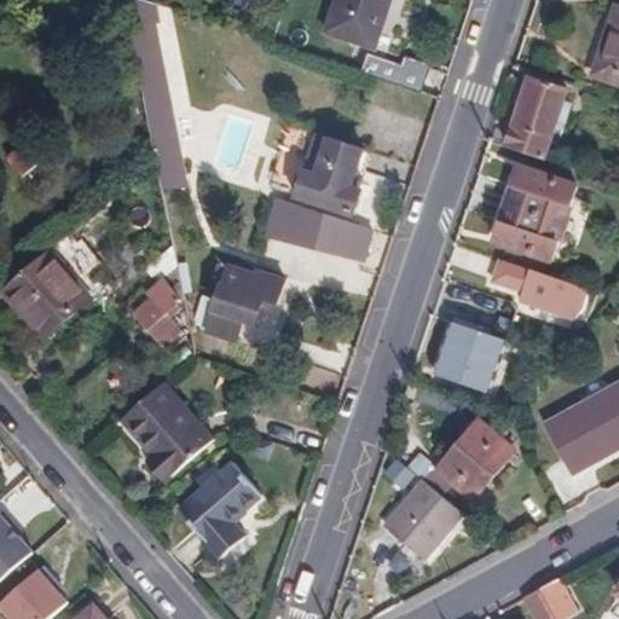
[(162,189),(187,187),(156,23),(160,22),(157,7),(139,0),(125,0),(137,56),(138,62),(140,76),(155,152),(162,189)]
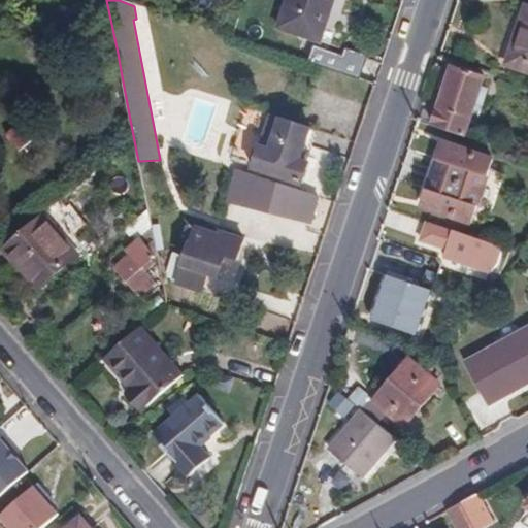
[(291,0),(282,28),(332,45),(348,0),(291,0)]
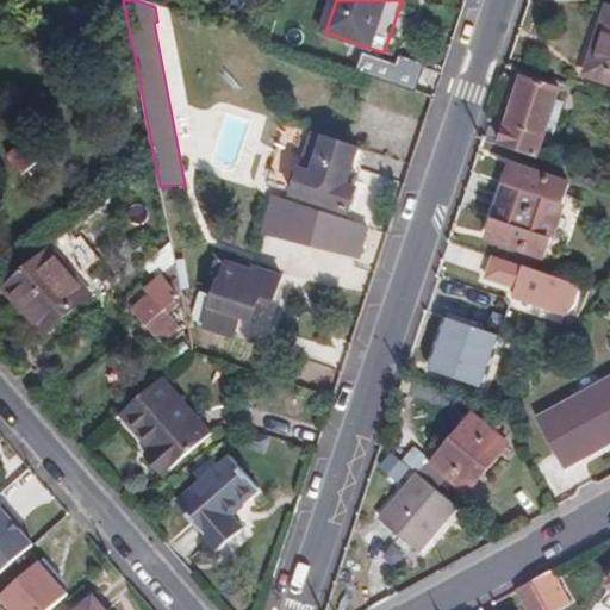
[(609,7),(587,75),(609,82),(609,7)]
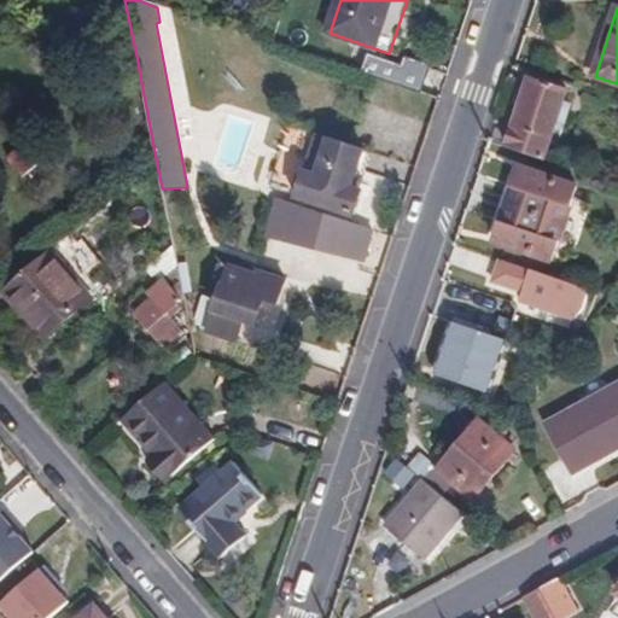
[(359,73),(420,94),(430,65),(402,56),(400,64),(366,53),(359,73)]
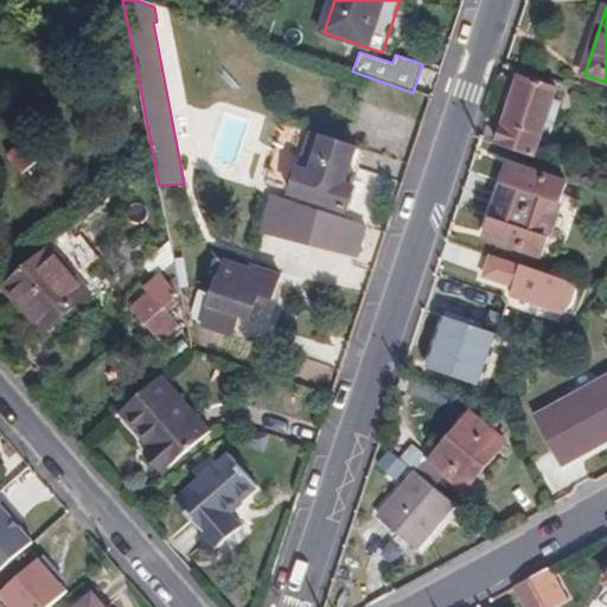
[(498,145),(535,157),(547,117),(554,121),(560,104),(553,101),(556,89),(521,77),(498,145)]
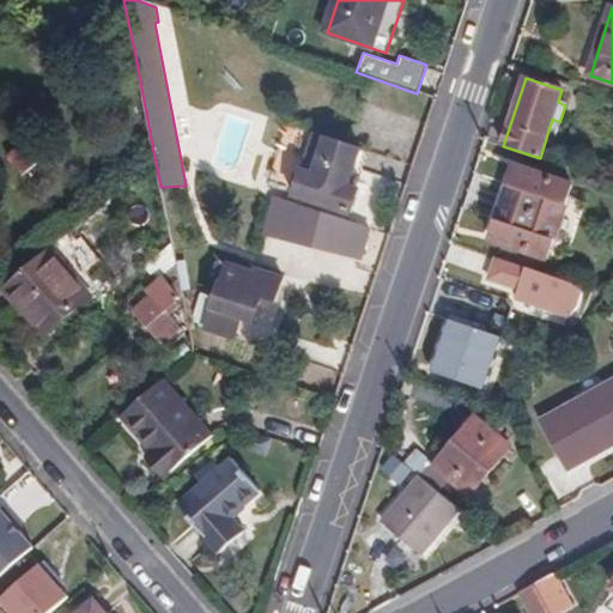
[(292,188),(298,196),(352,216),(360,192),(350,188),(362,151),(319,135),(304,174),(297,177),(292,188)]
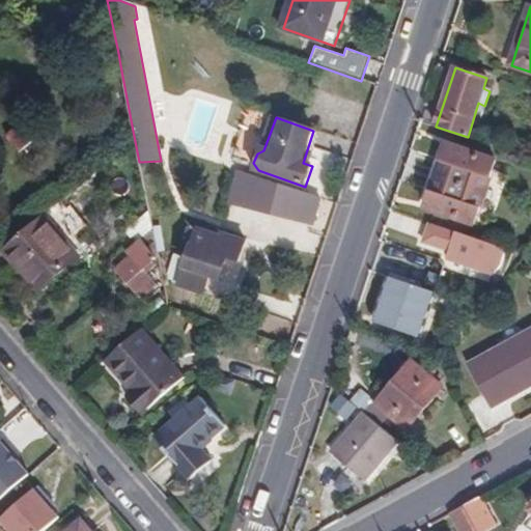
[(37,139),(23,123),(6,139),(21,155),(37,139)]
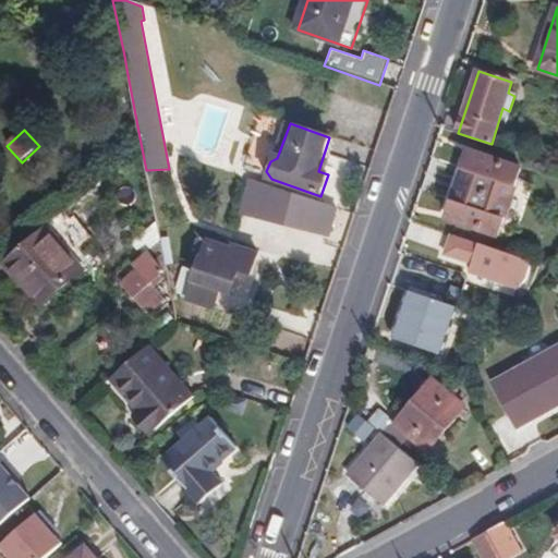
[(522,169),(471,152),(448,220),(500,237),(522,169)]
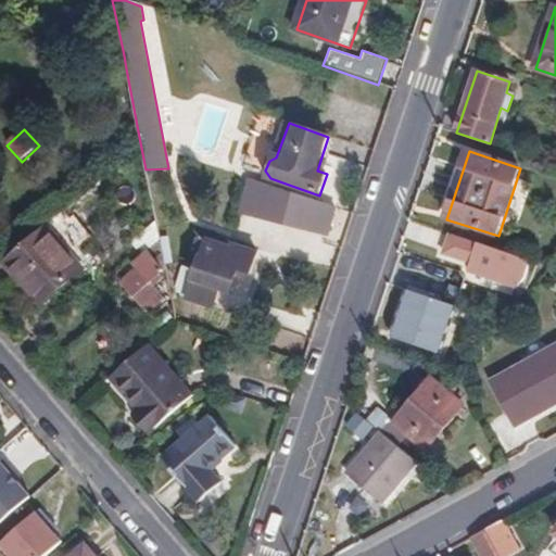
[(278,218),(288,191),(244,176),(235,204),(278,218)]
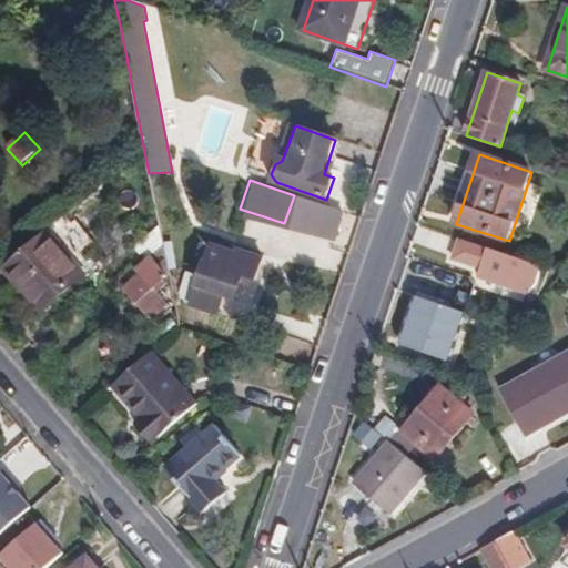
[(327,237),(337,210),(294,195),(284,223),(327,237)]
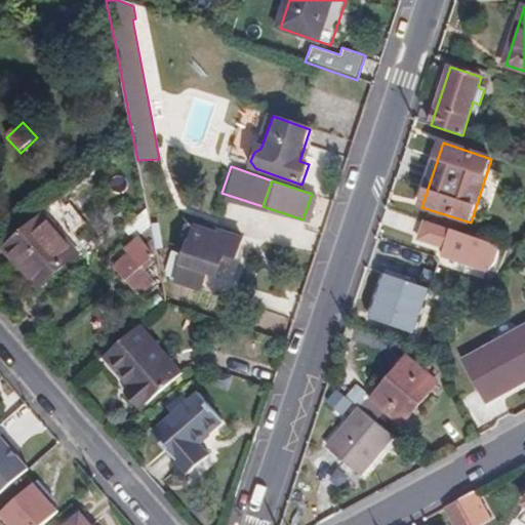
[(132,240),(151,226),(147,207),(123,228),(132,240)]
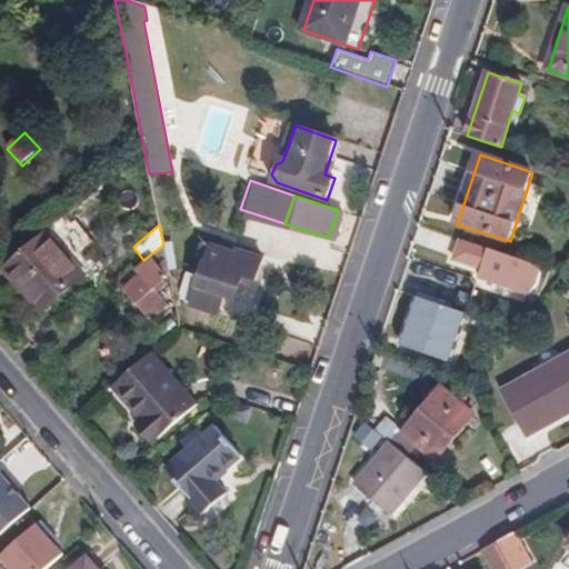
[(46,231),(6,267),(43,310),(83,275),(46,231)]
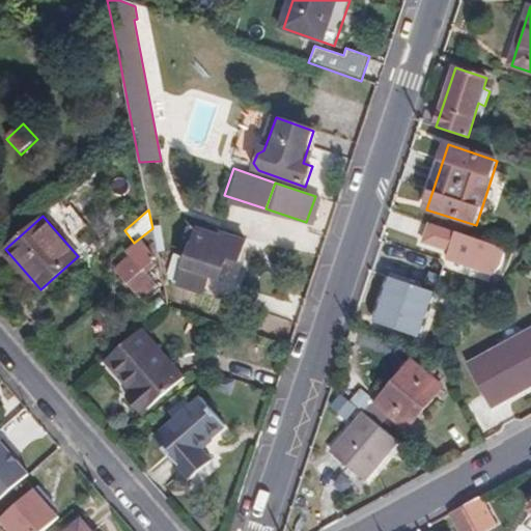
[(500,267),(505,249),(430,224),(424,243),(450,251),(448,258),(495,274),(500,267)]
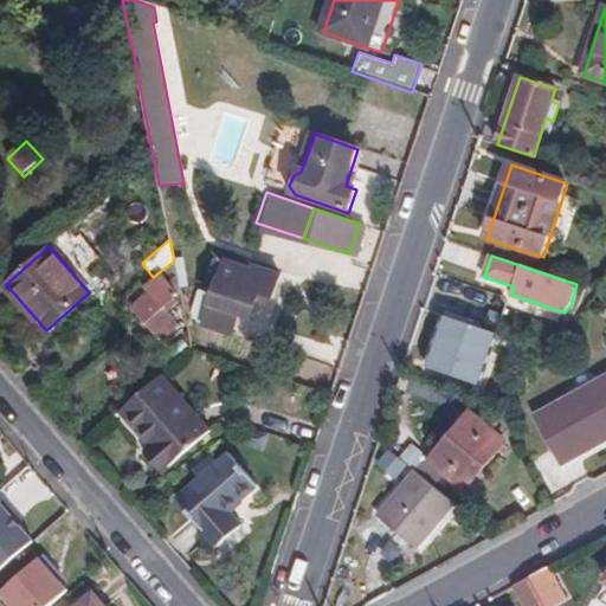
[(232,335),(239,316),(252,320),(260,295),(271,298),(278,275),(253,268),(252,270),(226,262),(212,307),(205,326),(232,335)]
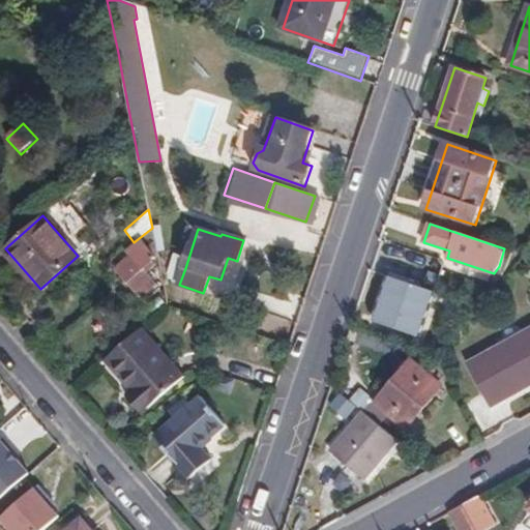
[(143,297),(152,289),(157,293),(163,288),(154,277),(162,271),(153,261),(158,257),(144,240),(129,253),(134,258),(119,269),(143,297)]
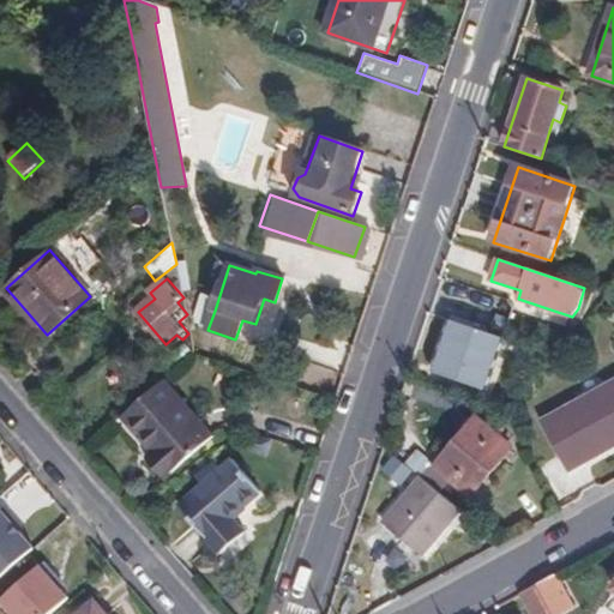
[(455,309),(438,362),(489,379),(506,327),(455,309)]
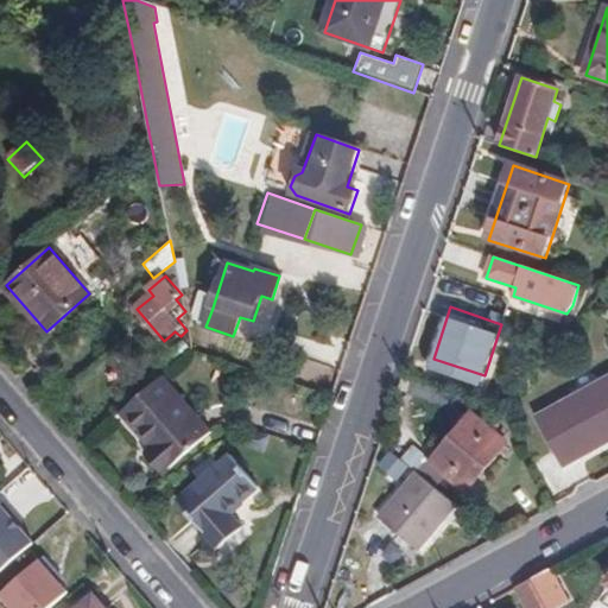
[(149,451),(166,474),(216,431),(165,375),(130,407),(124,413),(153,448),(149,451)]
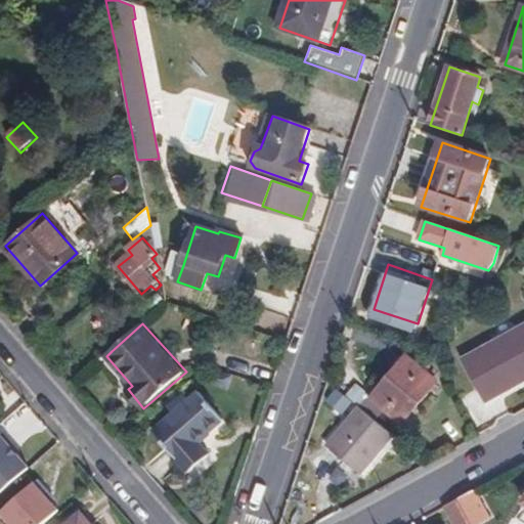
[(523,326),(465,359),(487,402),(523,382),(523,326)]
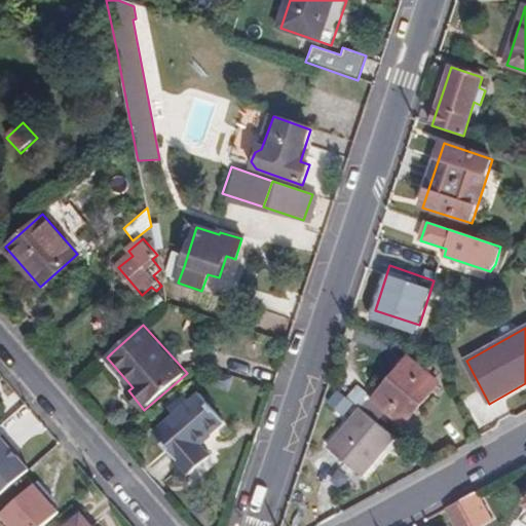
[(374,402),(403,424),(438,384),(426,375),(433,368),(424,361),(418,368),(409,361),(374,402)]
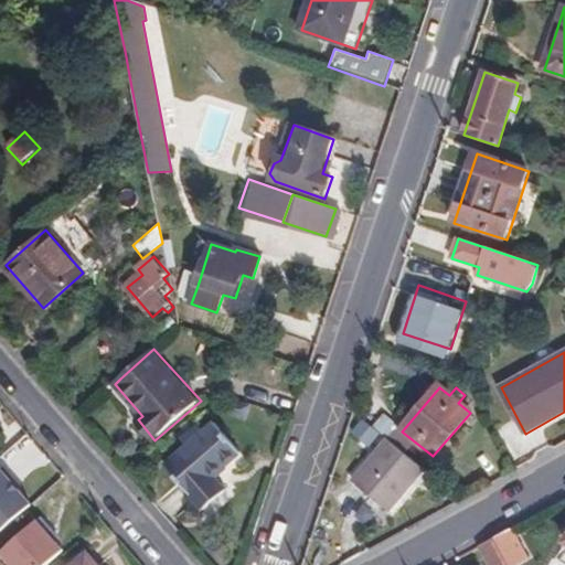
[(245,454),(219,422),(168,466),(205,511),(228,491),(217,478),(245,454)]
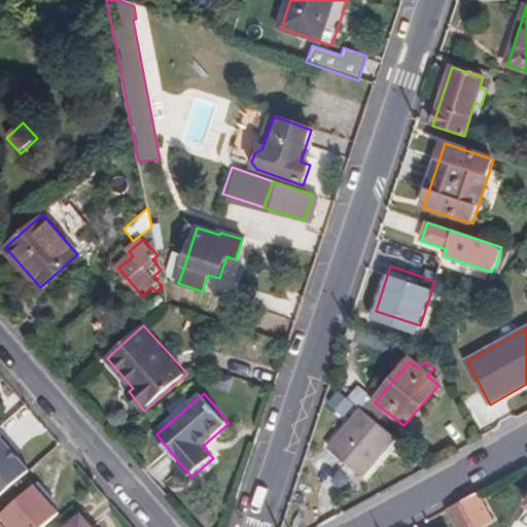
[(362,475),(394,437),(361,410),(331,448),(362,475)]
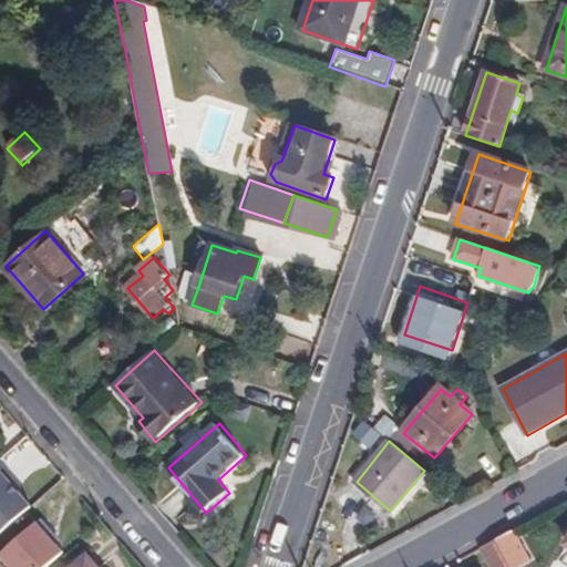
[(0,537),(33,508),(1,472),(0,473),(0,537)]
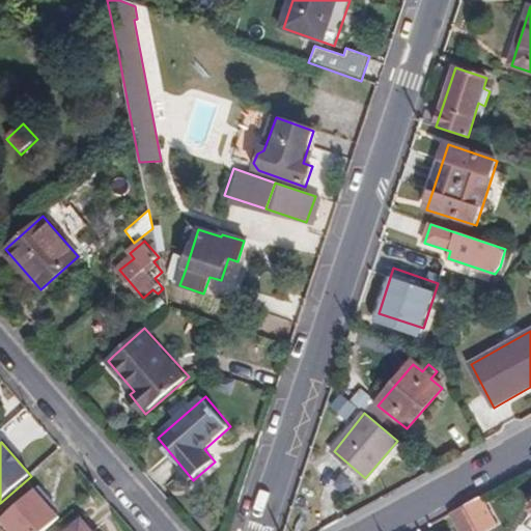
[(0,524),(0,526),(4,530),(48,530),(58,523),(51,515),(44,506),(48,503),(37,492),(0,524)]
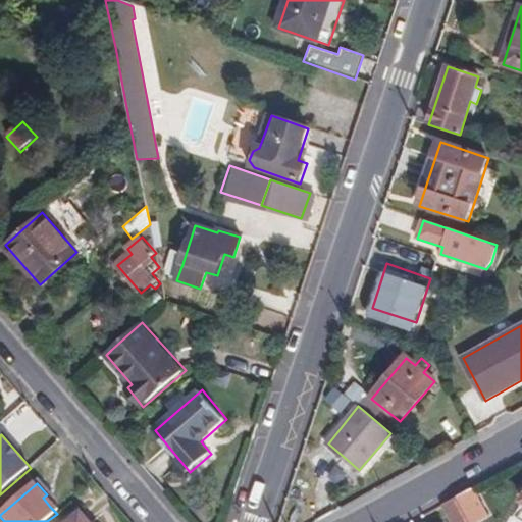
[(457,499),(470,521),(480,521),(488,517),(471,491),(457,499)]
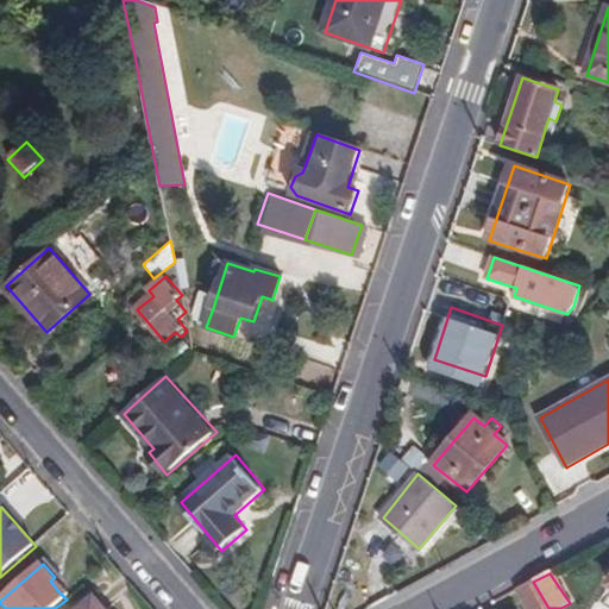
[(63,586),(55,577),(50,581),(58,591),(63,586)]
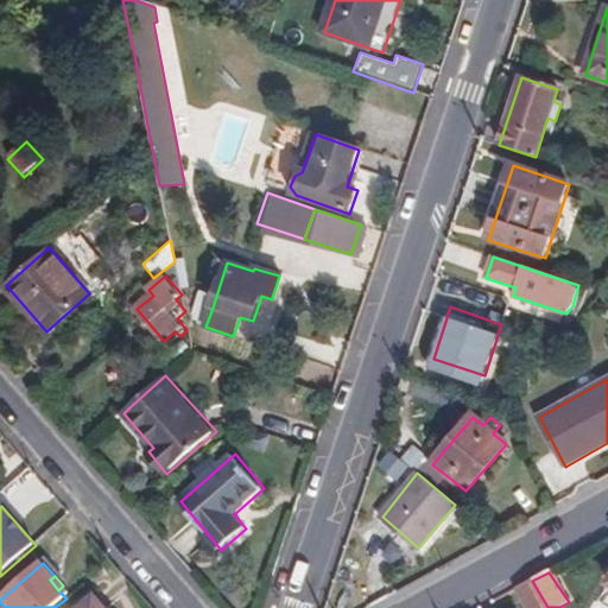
[(548,607),(532,581),(517,589),(527,607),(548,607)]
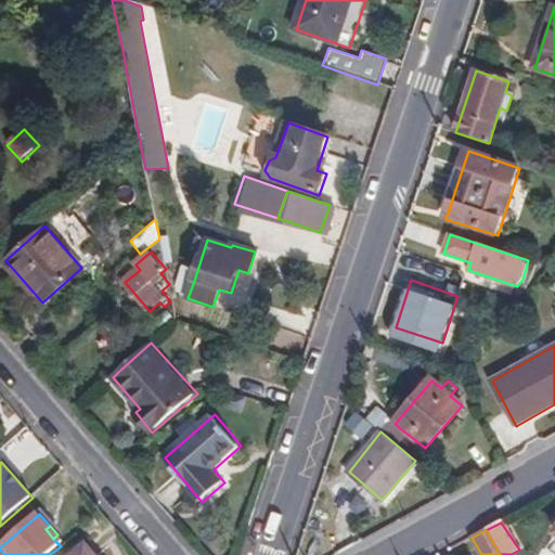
[(95,554),(87,544),(74,554),(95,554)]
